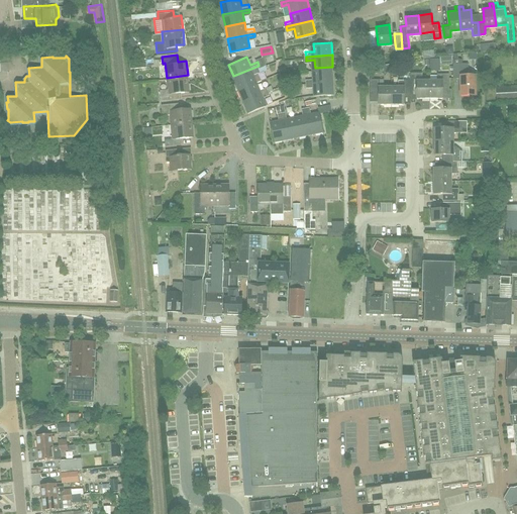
[(460,93),(475,93),(475,74),(468,74),(468,62),(461,62),(461,57),(452,57),(453,77),(459,76),(460,93)]
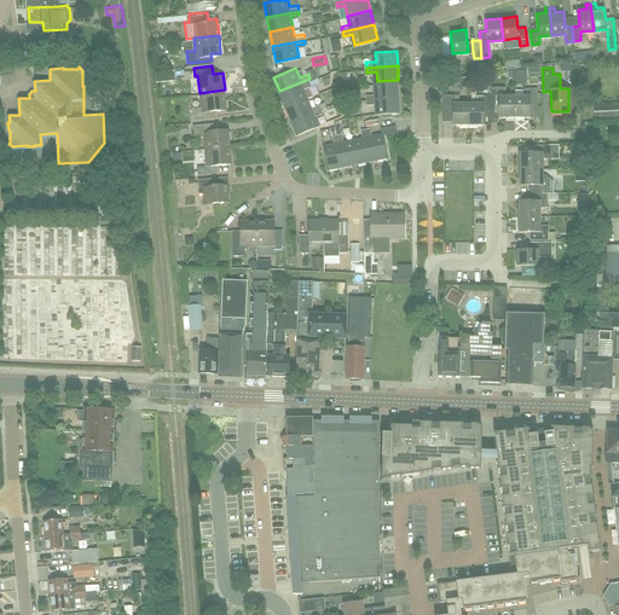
[(279,91),(285,104),(307,96),(307,97),(311,96),(308,90),(305,91),(304,86),(312,82),(310,79),(279,91)]
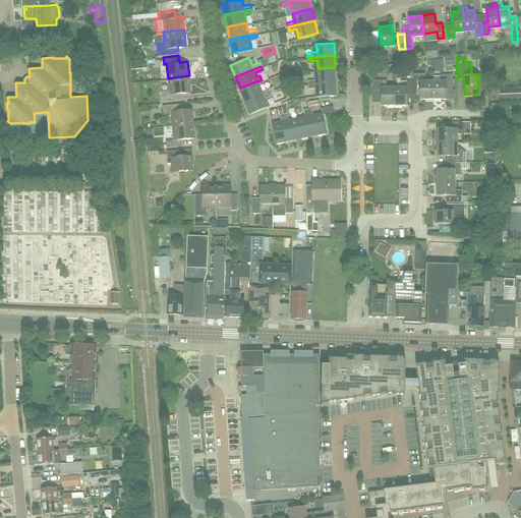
[(335,67),(317,68),(317,76),(309,77),(309,81),(336,79),(335,67)]
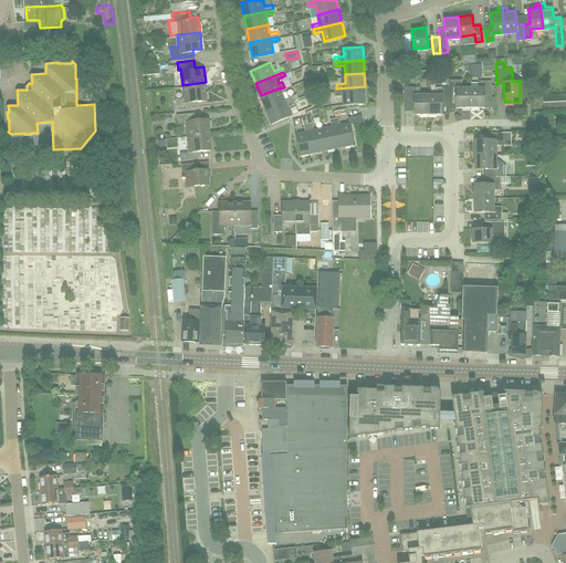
[(449,79),(449,86),(450,96),(456,96),(457,106),(470,106),(470,85),(456,85),(456,79),(449,79)]
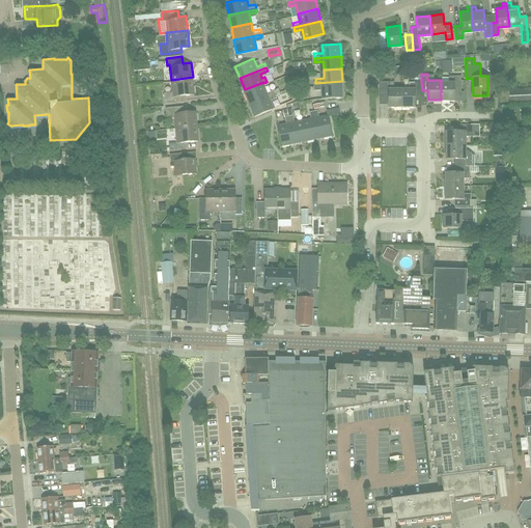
[(453,80),(441,80),(441,100),(455,100),(455,89),(460,89),(460,74),(453,74),(453,80)]
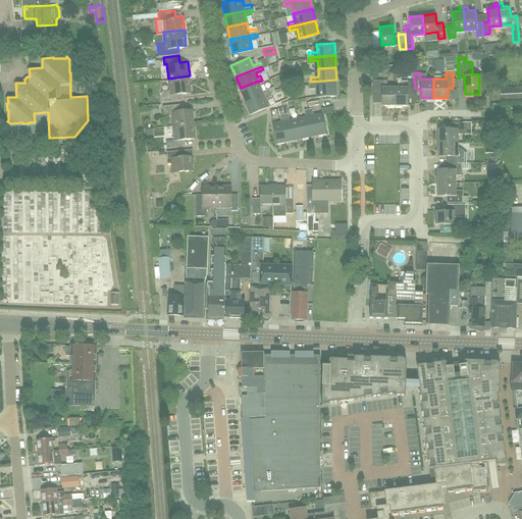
[(190,75),(168,79),(169,89),(161,89),(162,99),(183,97),(183,92),(191,91),(190,75)]
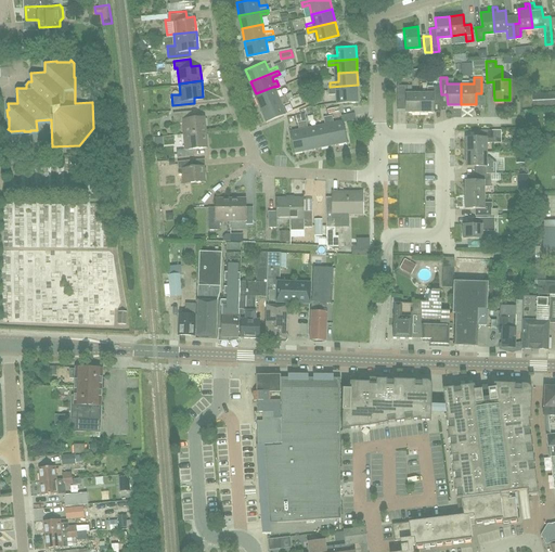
[(412,84),(405,84),(397,84),(397,97),(405,97),(405,111),(420,111),(420,90),(412,90),(412,84)]
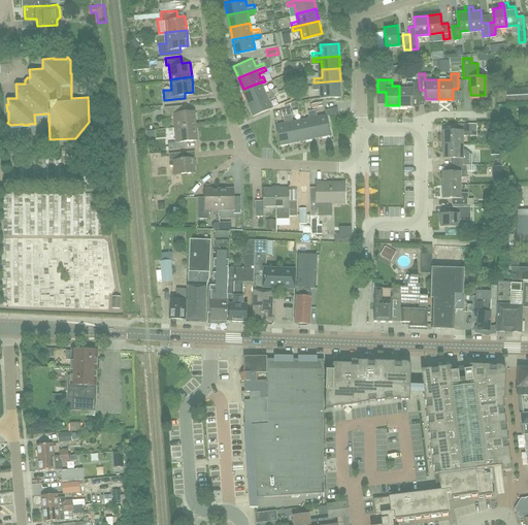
[(340,80),(314,83),(314,87),(322,87),(323,95),(341,94),(340,80)]
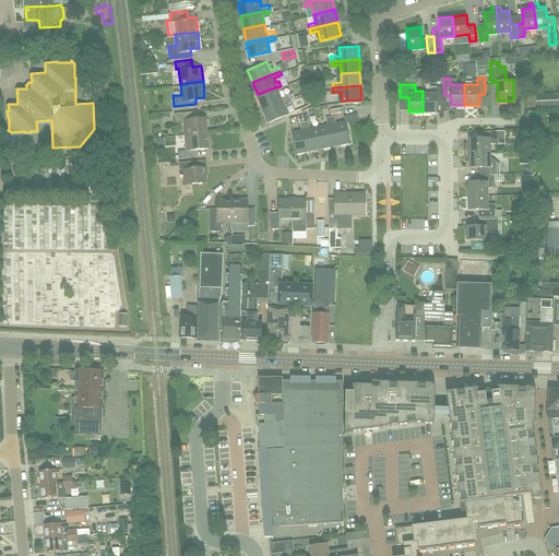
[(430,91),(423,91),(423,111),(437,111),(437,102),(444,102),(444,95),(443,85),(430,85),(430,91)]
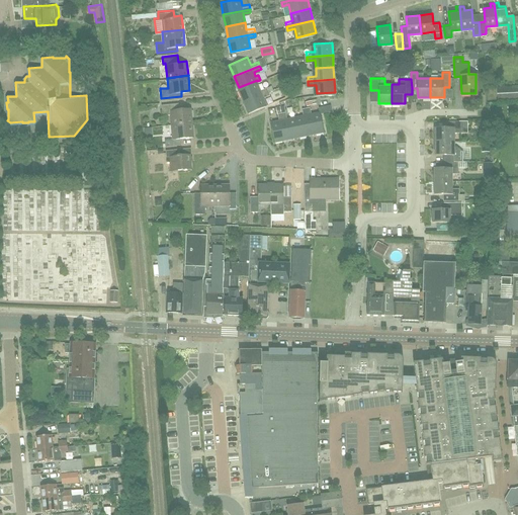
[(239,87),(244,98),(268,88),(267,85),(260,88),(257,81),(257,80),(239,87)]
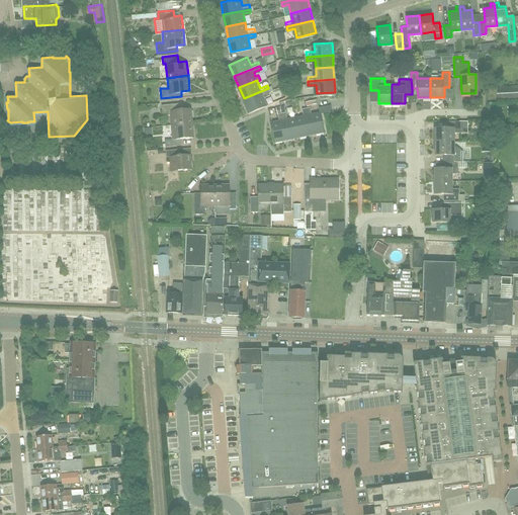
[(517,83),(497,85),(498,99),(517,97),(517,83)]
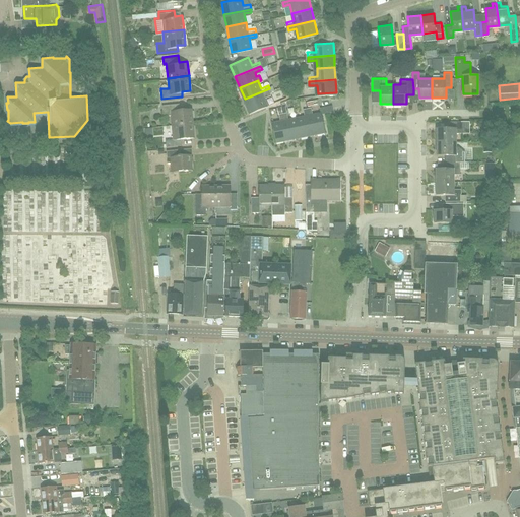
[(284,86),(274,90),(275,92),(268,95),(270,102),(287,94),(284,86)]
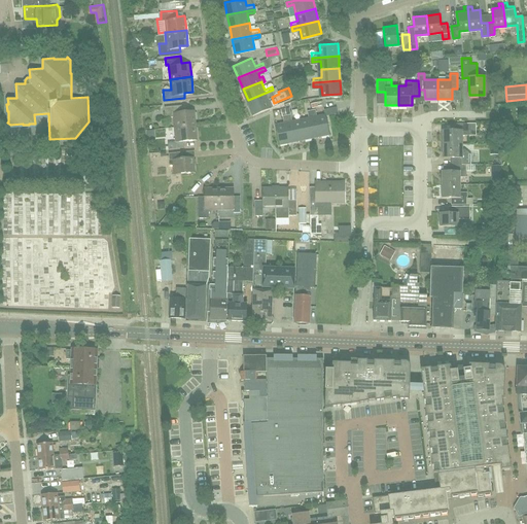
[(273,90),(248,100),(253,112),(271,104),(268,97),(275,94),(273,90)]
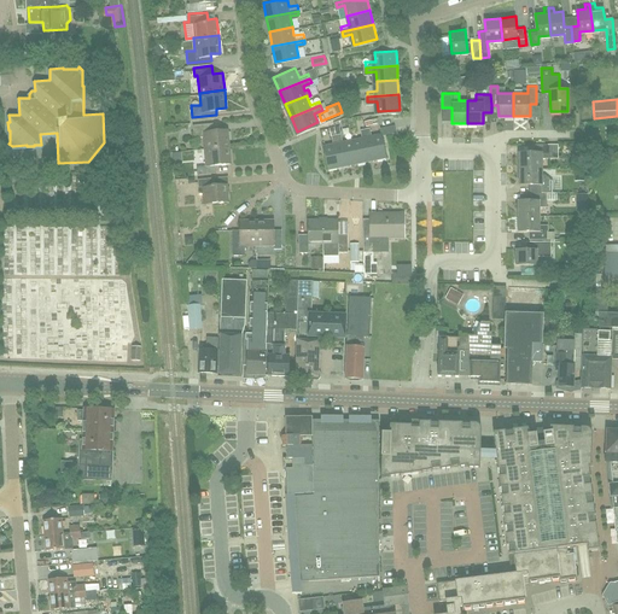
[(193,135),(203,135),(204,146),(229,144),(228,127),(217,128),(217,120),(192,122),(193,135)]
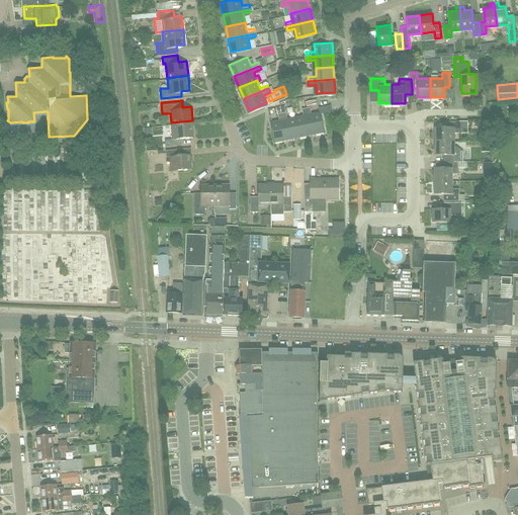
[(311,105),(306,106),(311,133),(324,131),(320,111),(313,112),(311,105)]
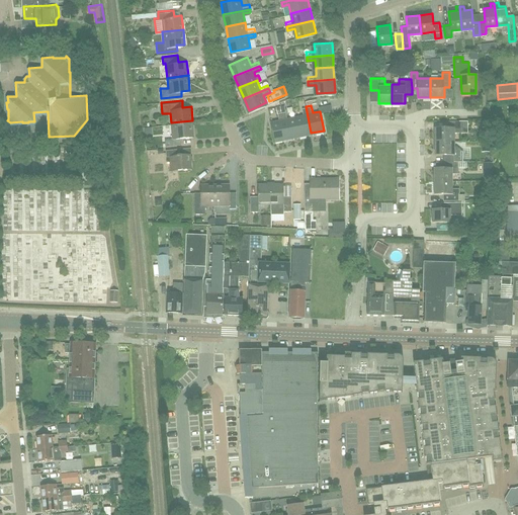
[(303,106),(305,114),(294,115),(298,136),(311,133),(306,106),(303,106)]
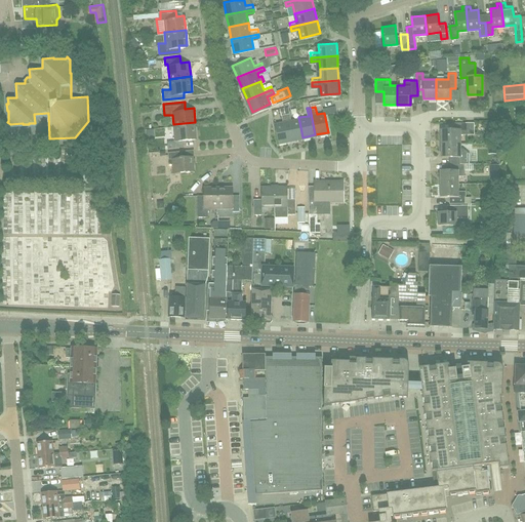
[(298,117),(292,119),(290,112),(285,113),(290,139),(303,137),(298,117)]
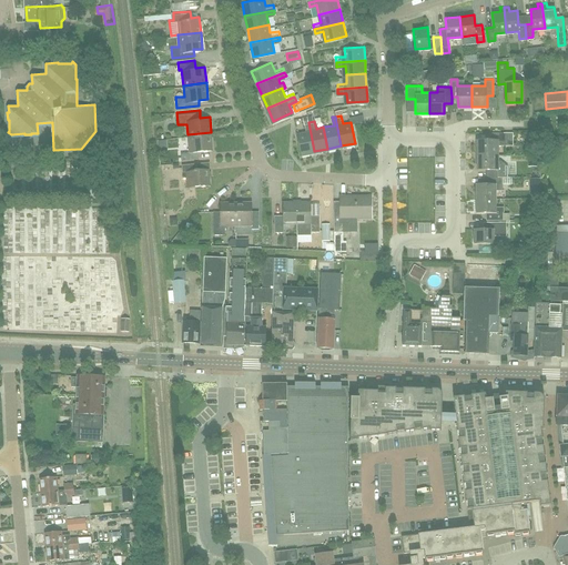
[(314,151),(308,122),(306,122),(307,130),(296,132),(301,154),(314,151)]
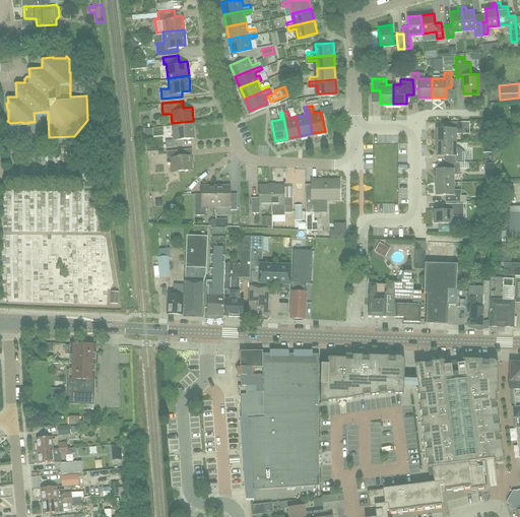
[(437,127),(437,140),(456,139),(455,131),(461,131),(461,119),(449,120),(449,126),(437,127)]
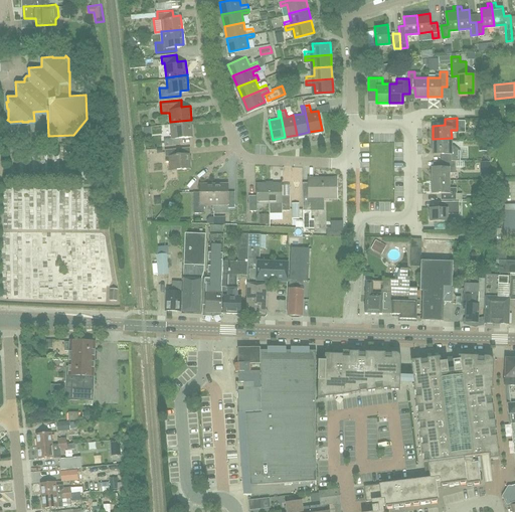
[(191,120),(170,122),(171,136),(163,137),(164,143),(180,142),(179,136),(192,135),(191,120)]
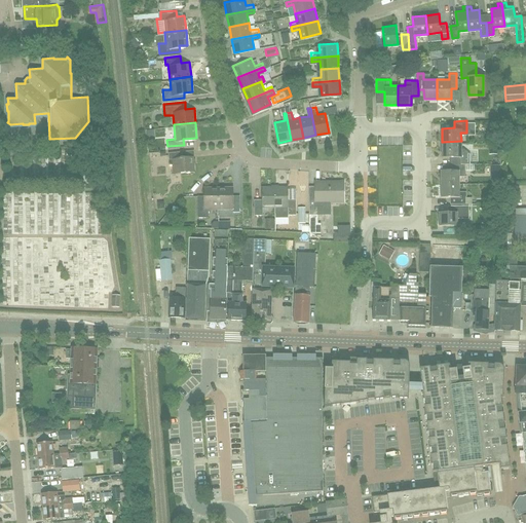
[(470,162),(470,151),(463,147),(461,147),(461,141),(442,142),(442,155),(454,155),(455,162),(465,162),(470,162)]
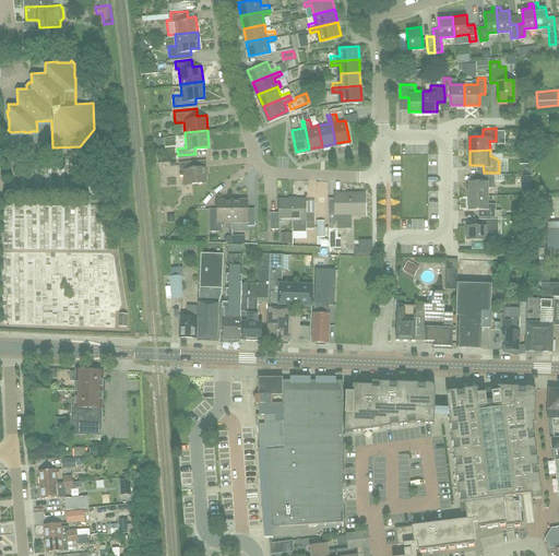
[(183,182),(206,180),(205,164),(197,165),(195,158),(179,161),(180,174),(183,174),(183,182)]
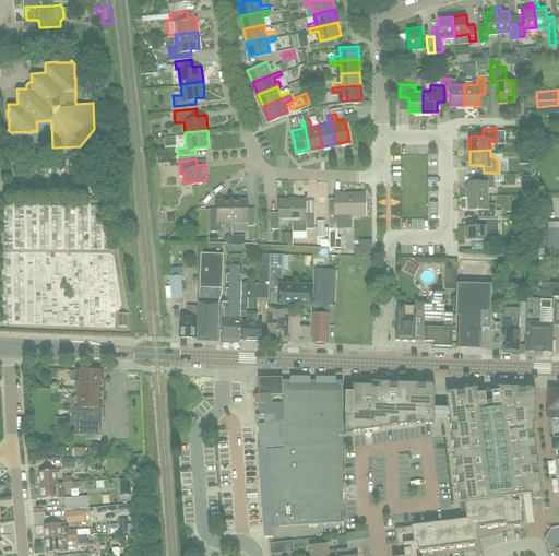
[(484,173),(478,173),(478,179),(467,179),(467,193),(488,193),(488,186),(495,185),(495,173),(484,173)]
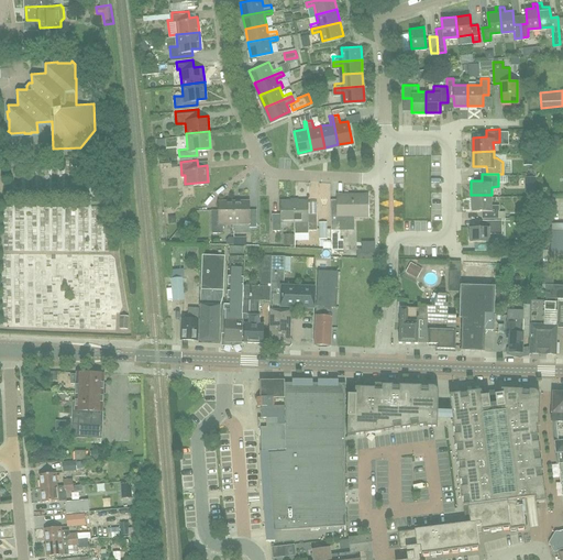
[(526,176),(527,194),(536,194),(536,176),(526,176)]
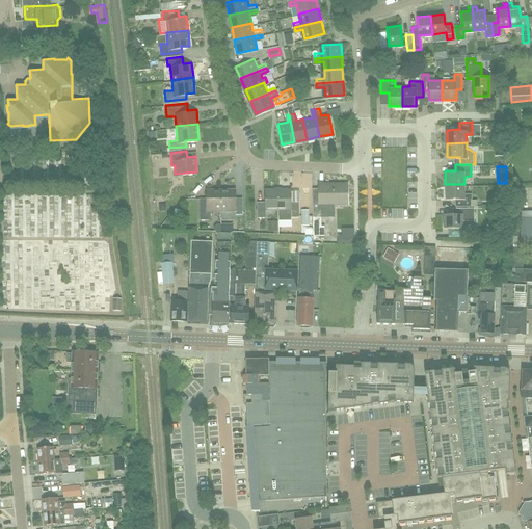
[(321,223),(321,206),(334,206),(334,202),(348,201),(348,182),(319,182),(319,197),(313,199),(313,225),(313,233),(324,233),(324,223),(321,223)]
